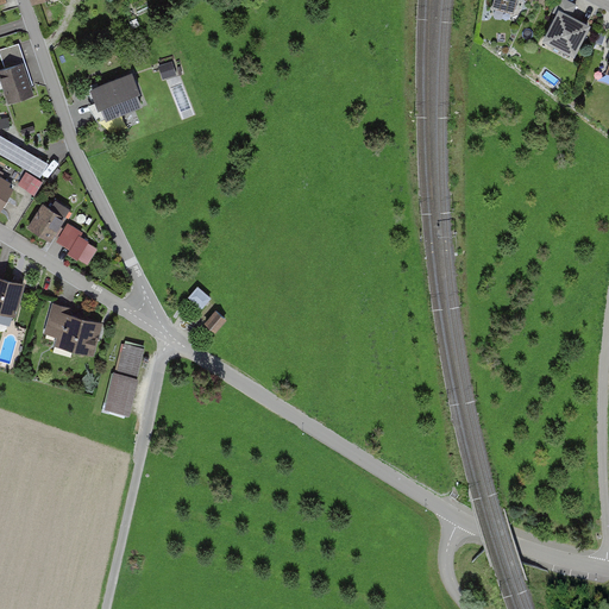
[(513,18),(516,0),(494,0),(491,12),(513,18)]
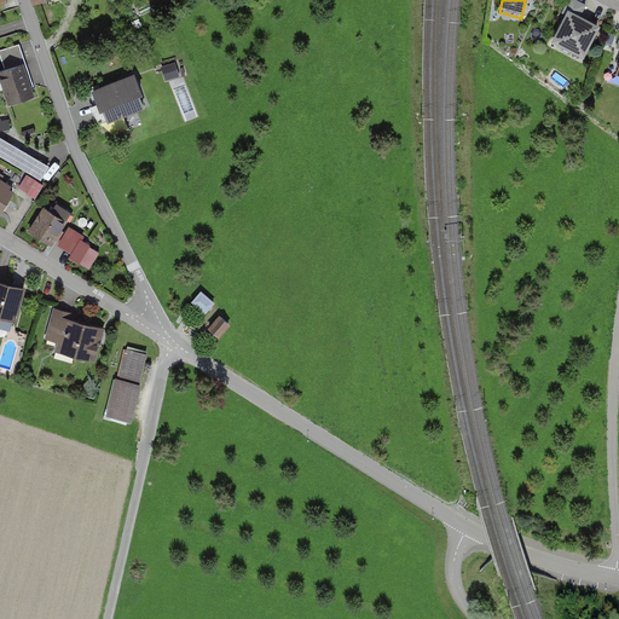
[(600,25),(570,11),(554,42),(584,58),(600,25)]
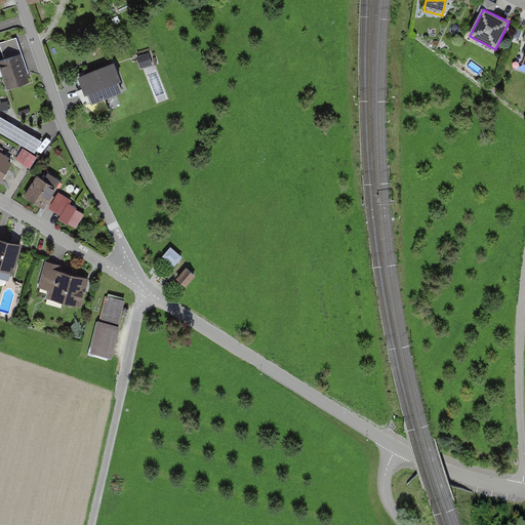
[(32,83),(23,52),(0,59),(0,69),(7,91),(32,83)]
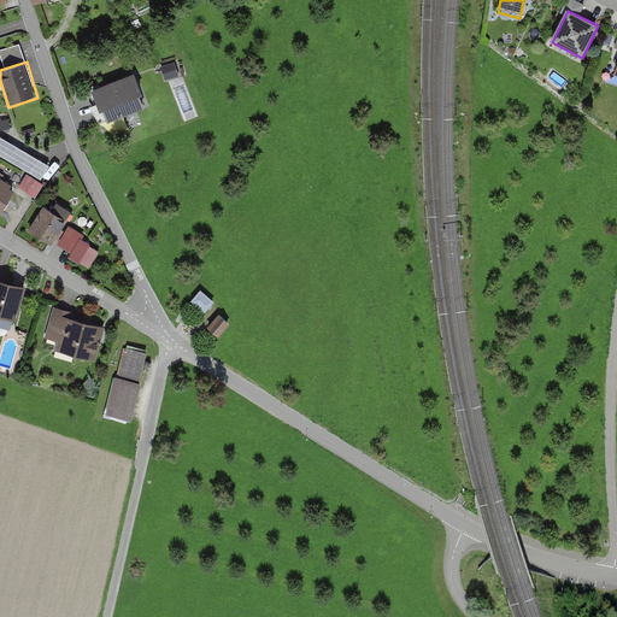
[(174,63),(160,68),(165,82),(180,77),(174,63)]
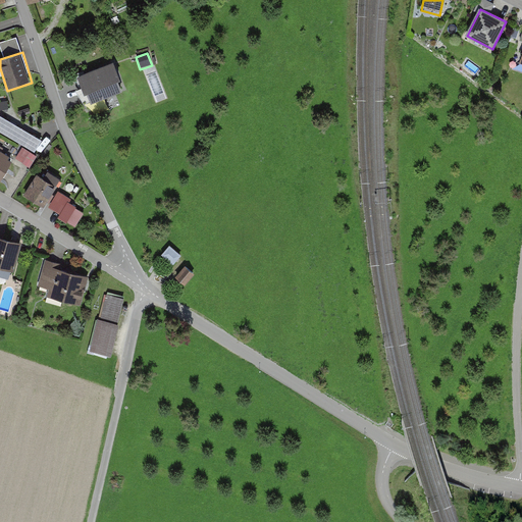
[(114,64),(76,76),(87,106),(124,93),(114,64)]
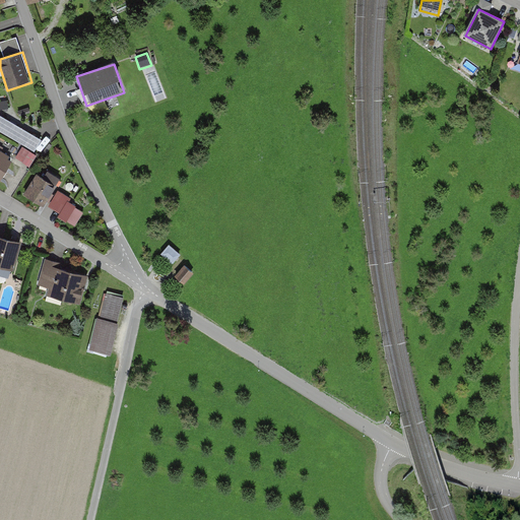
[(41,140),(0,116),(0,132),(34,152),(41,140)]
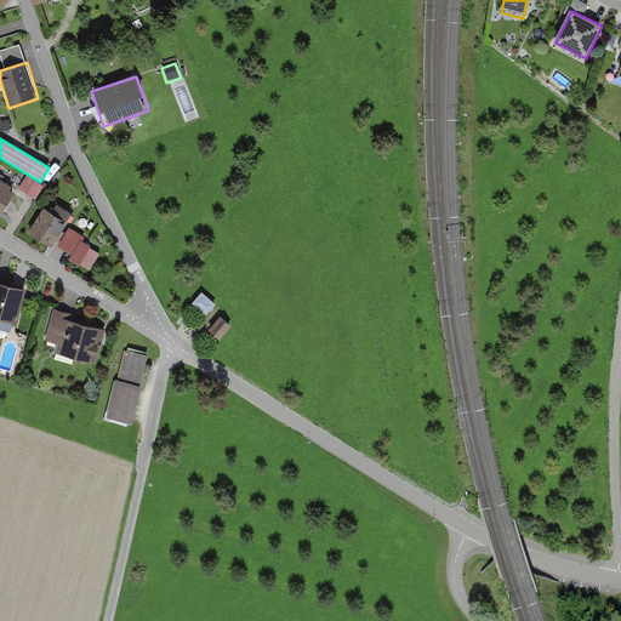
[(17,188),(0,178),(0,212),(3,215),(17,188)]
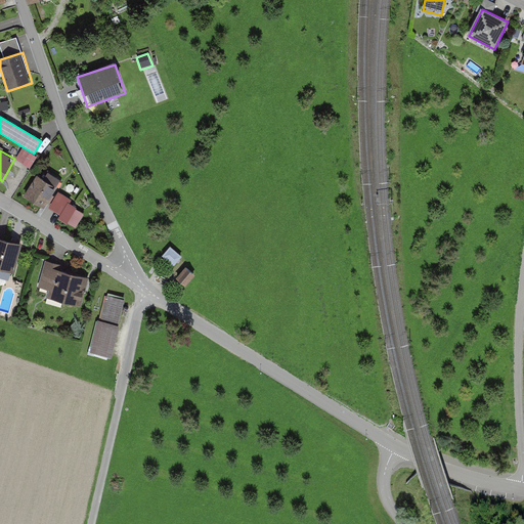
[(59,188),(37,174),(24,195),(46,209),(59,188)]
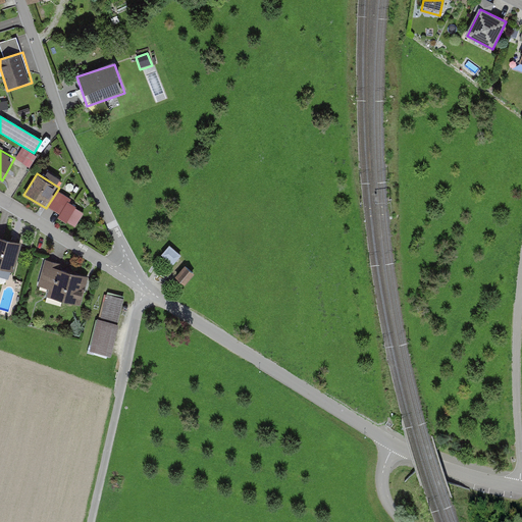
[(60,216),(77,226),(86,210),(71,202),(73,197),(59,189),(50,206),(62,213),(60,216)]
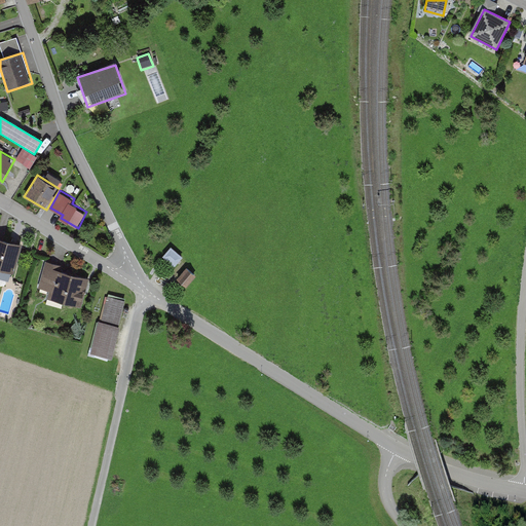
[(23,243),(0,237),(0,269),(15,273),(23,243)]
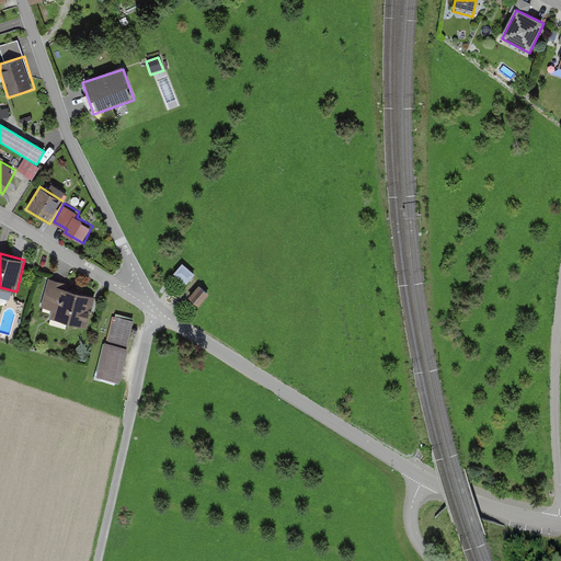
[(195,276),(183,265),(173,275),(185,286),(195,276)]
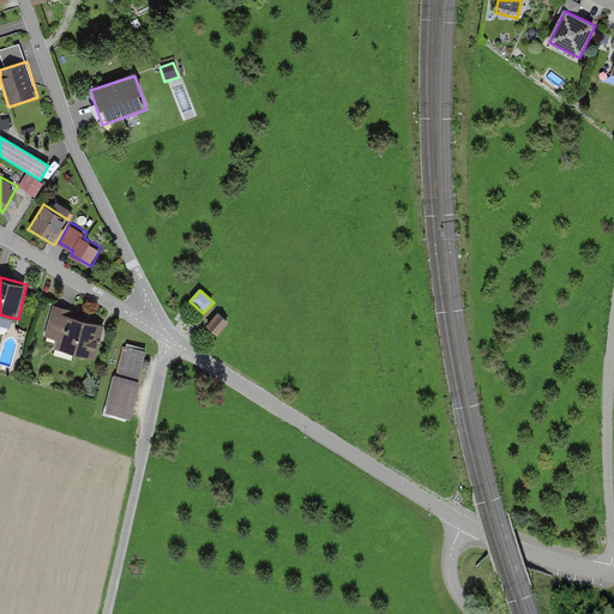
[(107,325),(52,309),(42,342),(97,357),(107,325)]
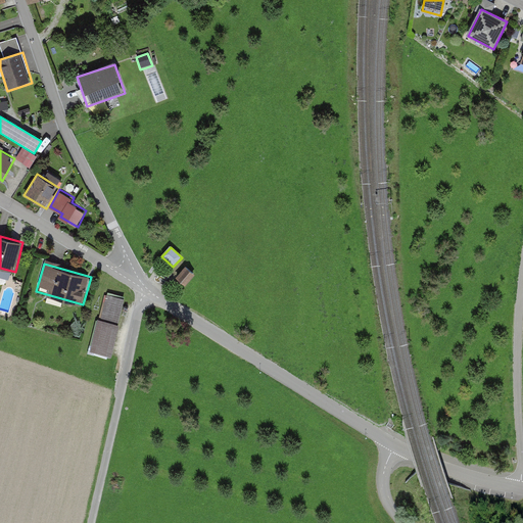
[(186,268),(176,280),(185,288),(195,276),(186,268)]
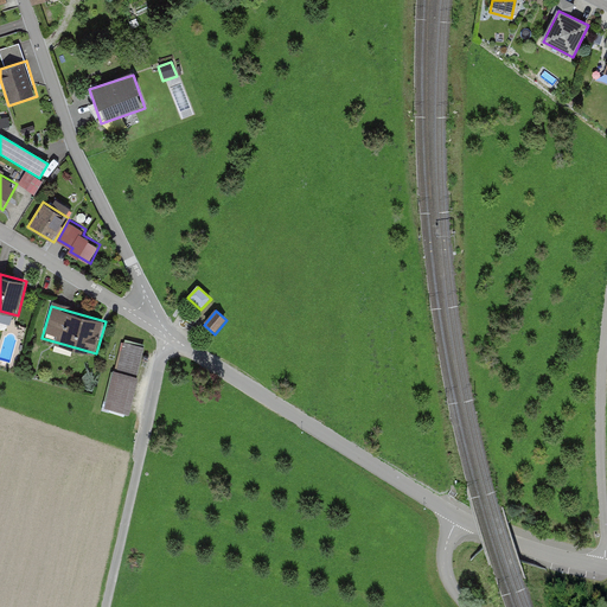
[(126,416),(145,347),(121,340),(102,409),(126,416)]
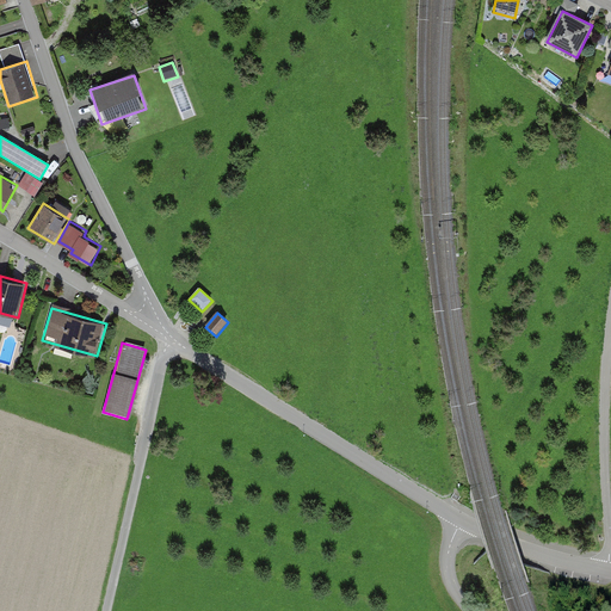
All buildings are outlined.
